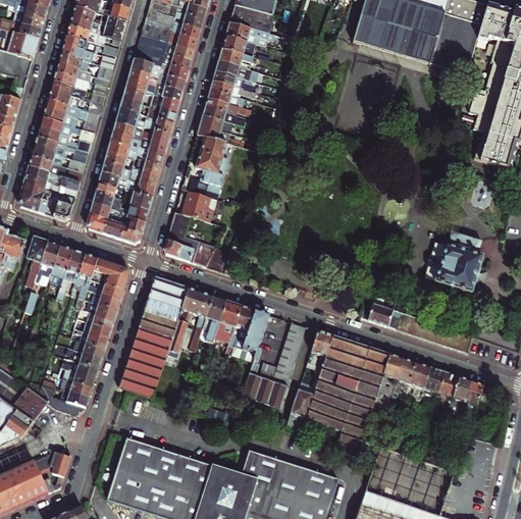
[(14,9),(43,17),(46,7),(21,0),(3,0),(8,2),(6,7),(14,9)]
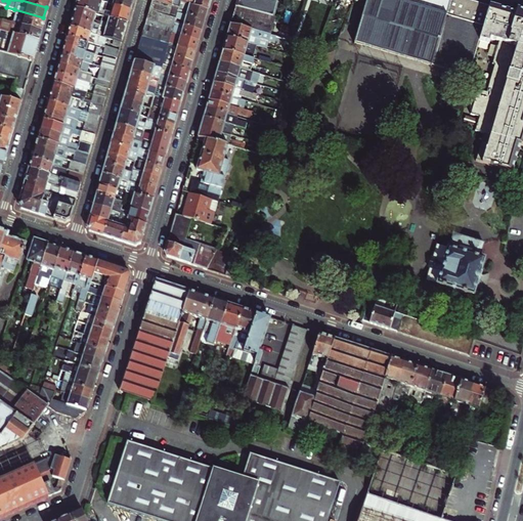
[(99,12),(101,7),(103,0),(75,0),(74,5),(94,11),(96,11),(99,12)]
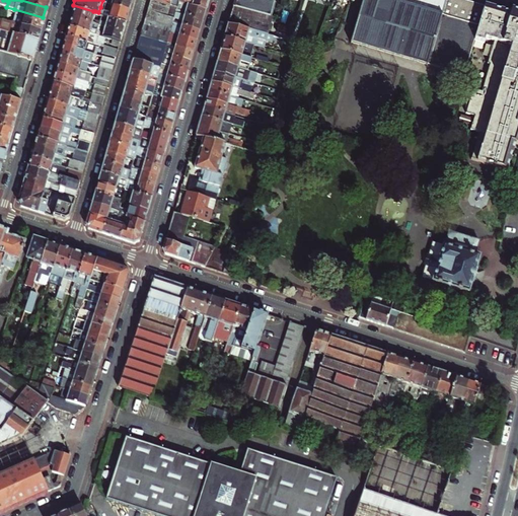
[(168,2),(160,0),(149,0),(146,8),(157,11),(164,13),(168,2)]
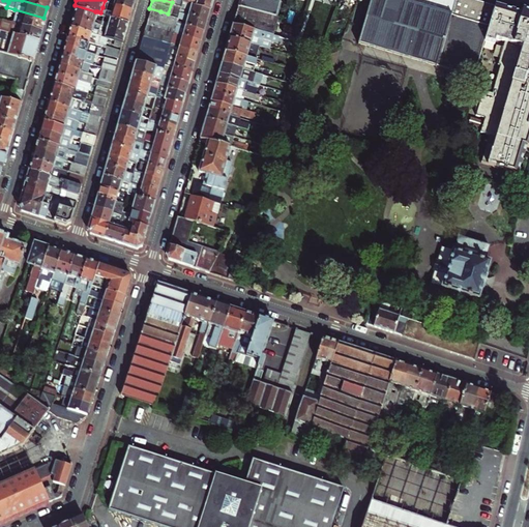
[(238,0),(237,4),(276,15),(281,0),(238,0)]
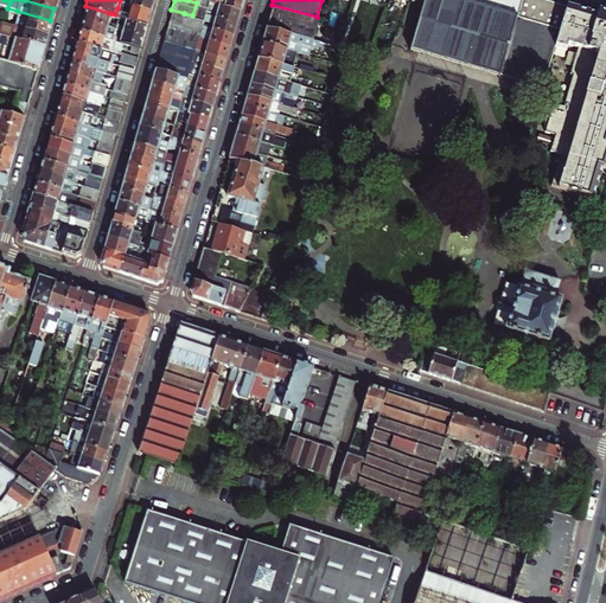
[(421,0),(408,45),(542,85),(554,44),(566,5),(550,0),(421,0)]
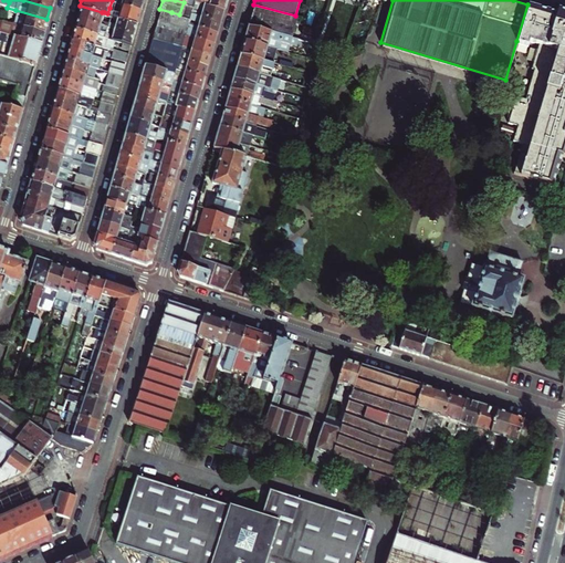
[(223,7),(203,1),(199,13),(220,19),(223,7)]
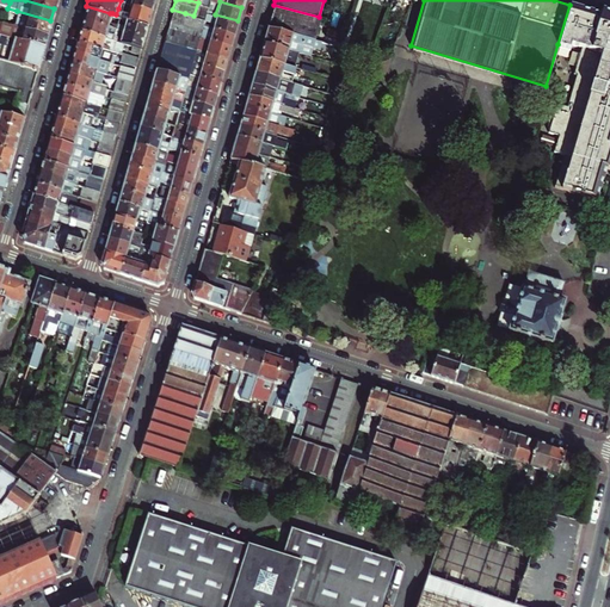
[(127,18),(147,24),(151,12),(152,8),(131,2),(129,12),(118,8),(116,14),(127,18)]
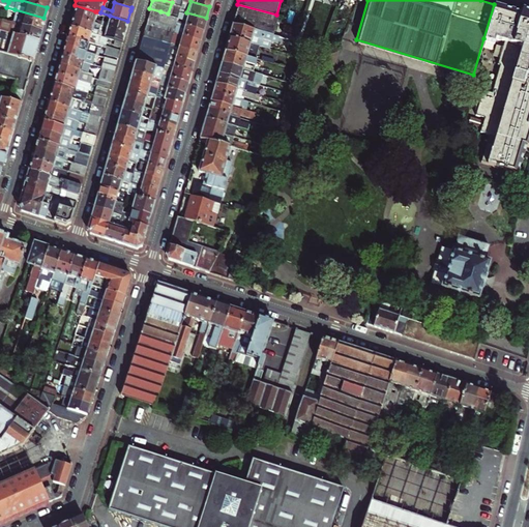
[(276,15),(237,4),(232,22),(271,33),(276,15)]
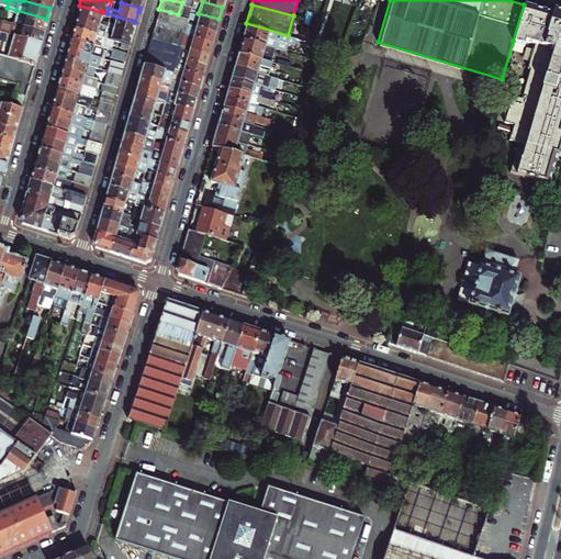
[(552,12),(524,4),(513,41),(524,44),(525,40),(534,42),(527,66),(529,67),(520,96),(512,93),(509,97),(506,101),(505,105),(504,110),(503,115),(503,118),(504,120),(513,122),(508,137),(525,143),(523,149),(522,152),(515,149),(509,169),(548,181),(557,153),(560,154),(560,10),(553,8),(552,12)]
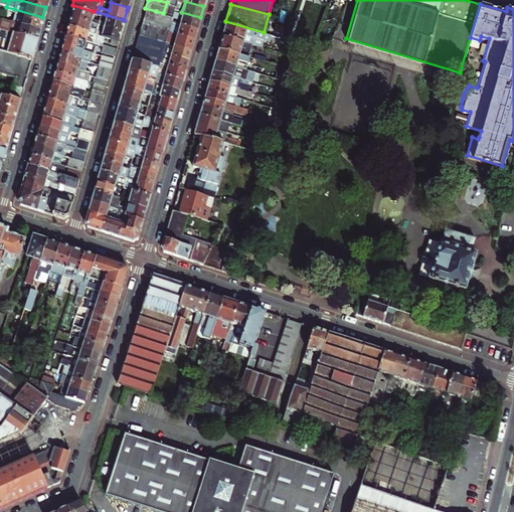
[(92,17),(93,11),(72,5),(69,14),(91,20),(95,21),(96,18),(92,17)]
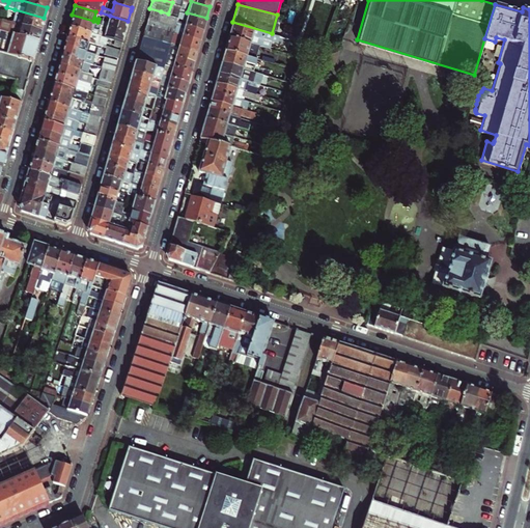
[(159,19),(161,11),(149,8),(149,10),(147,16),(159,19)]
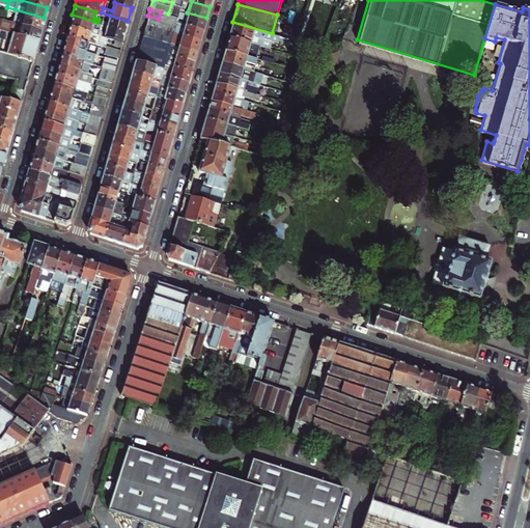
[(40,27),(44,18),(15,9),(11,19),(21,22),(40,27)]
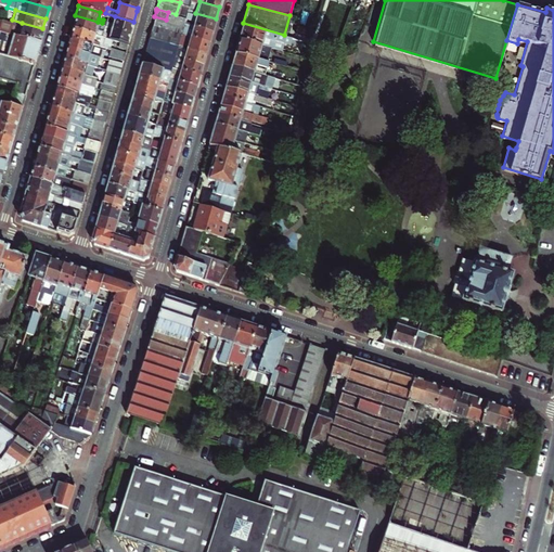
[(216,18),(195,13),(193,24),(213,29),(216,18)]
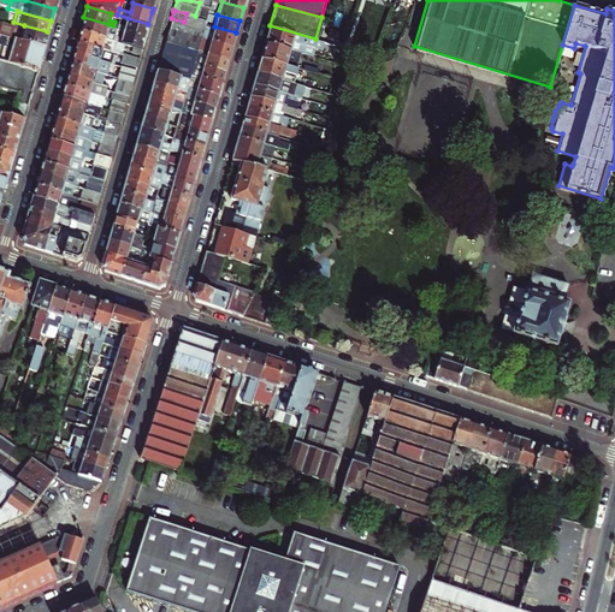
[(81,28),(105,35),(108,24),(83,17),(81,28)]
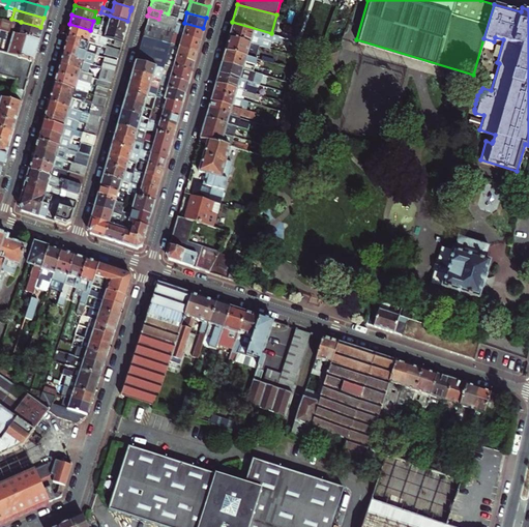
[(126,24),(127,21),(110,16),(107,25),(124,30),(126,24)]
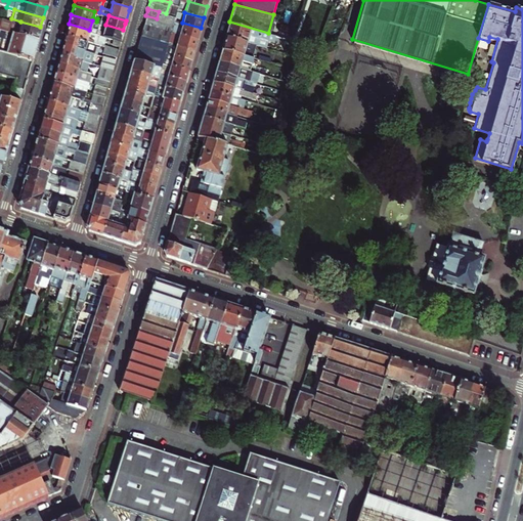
[(155,26),(157,18),(145,15),(145,17),(143,23),(155,26)]
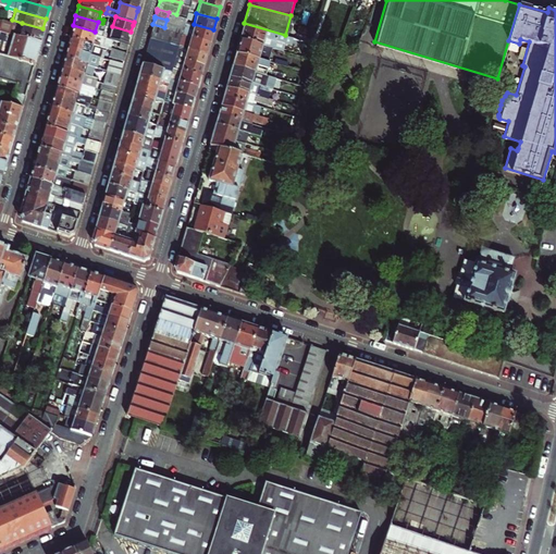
[(0,23),(0,27),(19,33),(22,23),(12,20),(2,17),(0,23)]
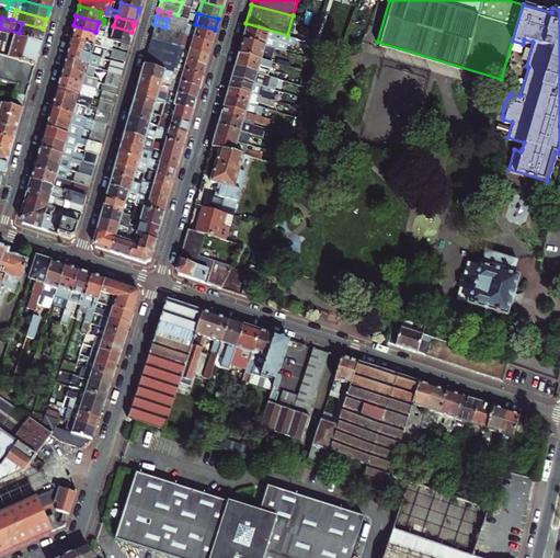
[(183,33),(192,35),(212,41),(215,30),(195,24),(190,22),(190,21),(186,20),(185,24),(183,33)]
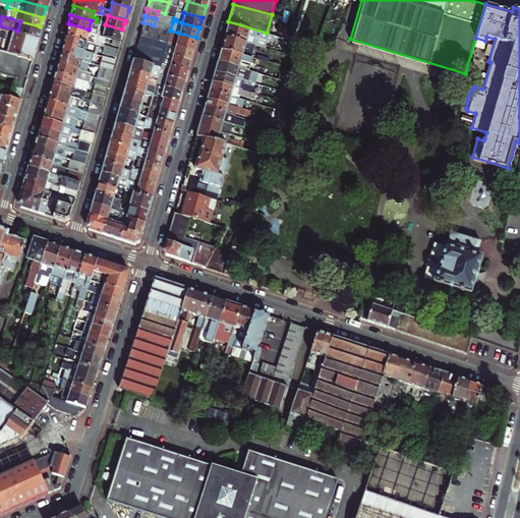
[(17,31),(38,37),(40,26),(20,21),(17,31)]
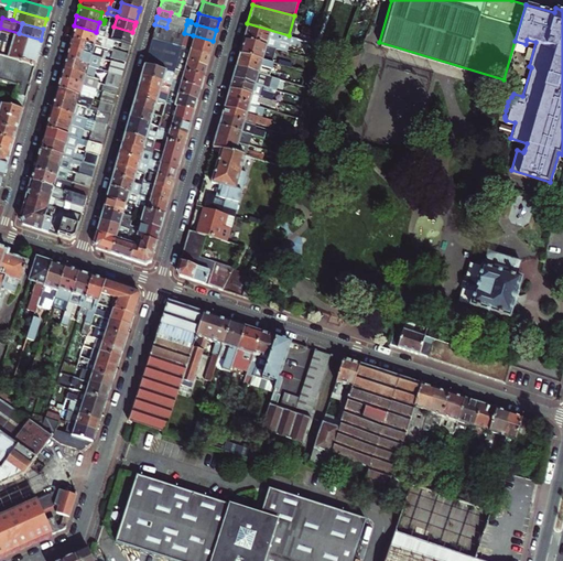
[(303,40),(289,35),(247,23),(242,38),(274,46),(285,50),(288,43),(301,47),(303,40)]
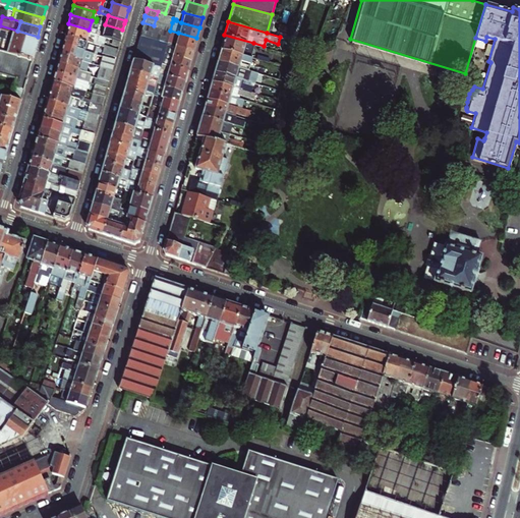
[(139,33),(167,41),(167,40),(168,37),(170,31),(154,25),(142,22),(142,25),(139,33)]
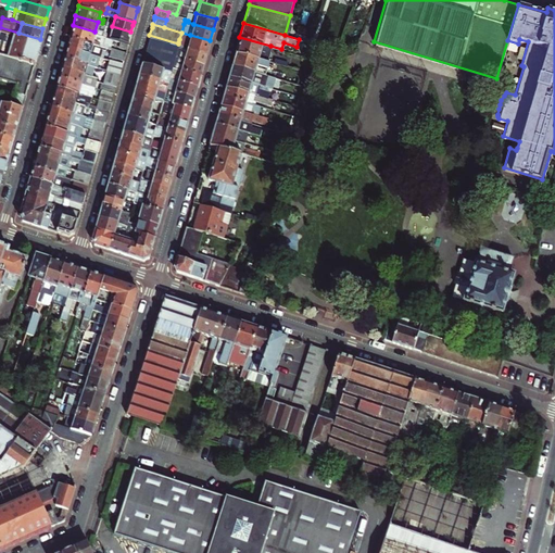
[(100,33),(95,32),(73,25),(70,35),(104,45),(108,46),(110,36),(109,36),(100,33)]
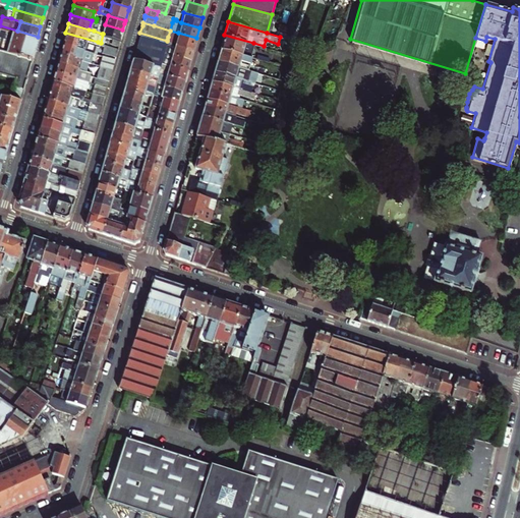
[(122,30),(105,24),(102,34),(103,34),(120,39),(122,33),(122,30)]
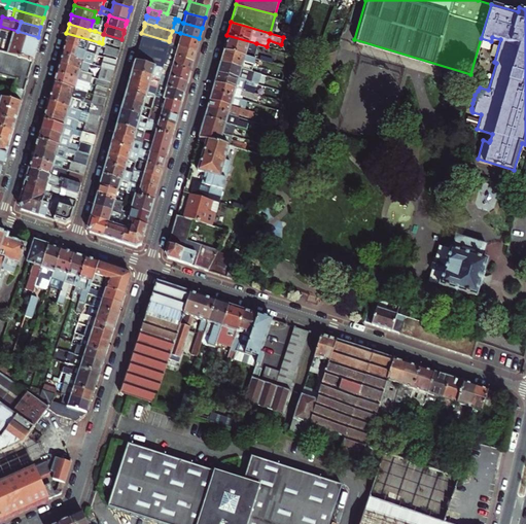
[(0,47),(32,58),(38,37),(18,31),(0,26),(0,47)]
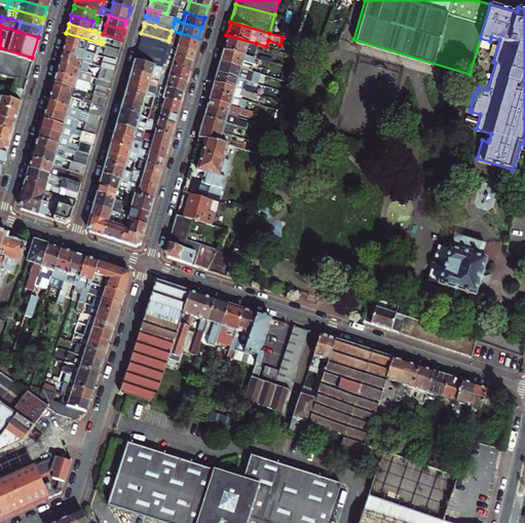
[(99,42),(66,33),(63,43),(90,51),(92,51),(95,44),(98,45),(99,42)]
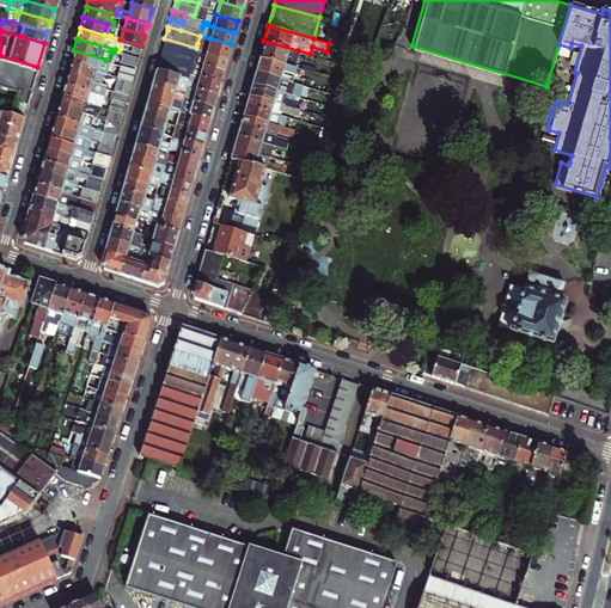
[(162,50),(156,67),(181,74),(188,77),(189,72),(191,63),(193,60),(196,48),(164,38),(162,50)]
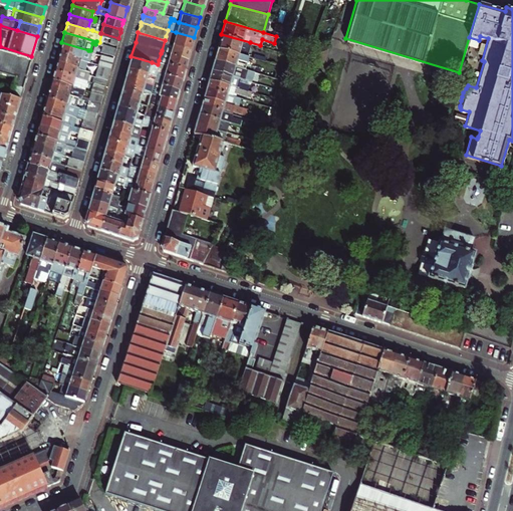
[(173,42),(191,47),(194,37),(176,32),(173,42)]
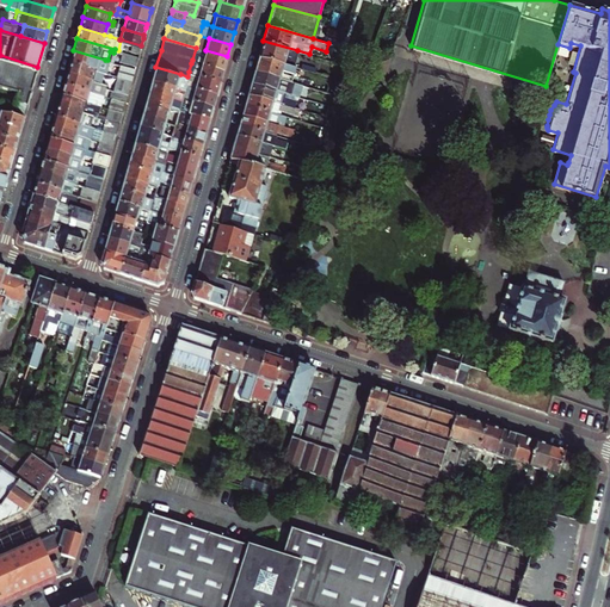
[(259,55),(293,64),(310,70),(312,66),(294,61),(297,50),(263,41),(259,55)]
